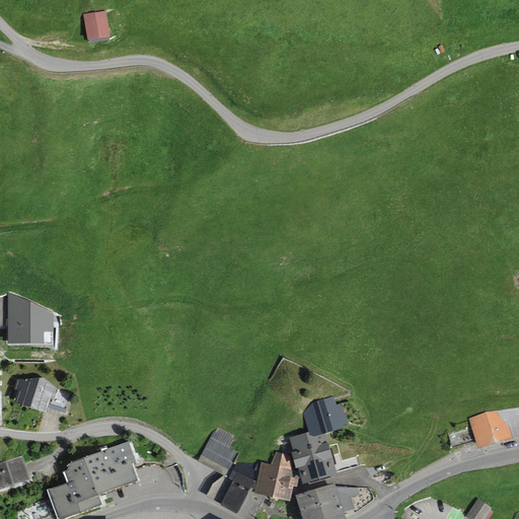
[(109,41),(105,11),(83,14),(89,43),(109,41)]
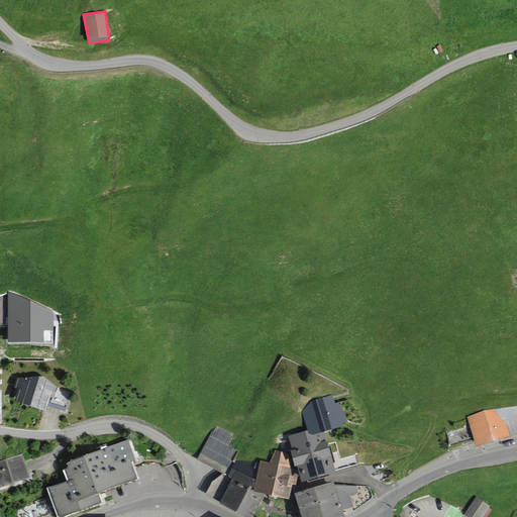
[(75,388),(23,374),(15,400),(55,411),(57,402),(70,405),(75,388)]
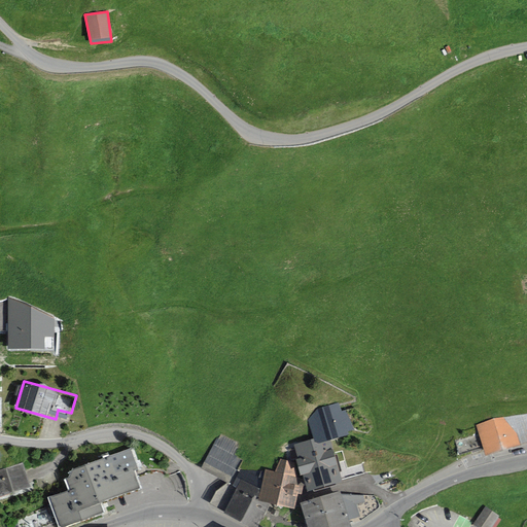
[(359,431),(348,405),(318,417),(328,444),(359,431)]
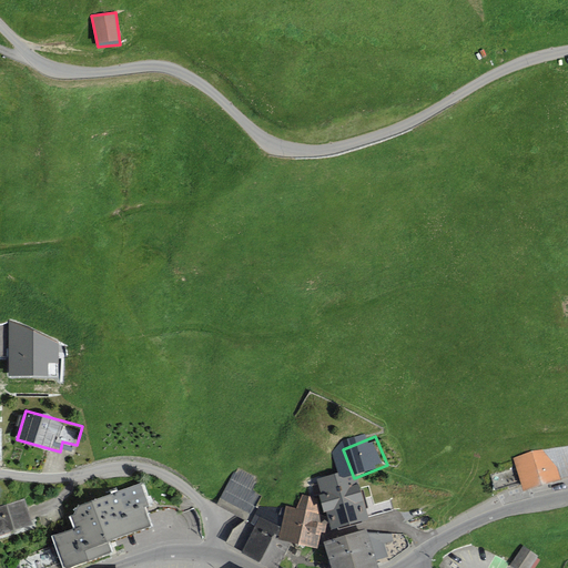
[(567,445),(533,450),(514,457),(517,467),(521,482),(525,488),(558,479),(567,476),(567,445)]
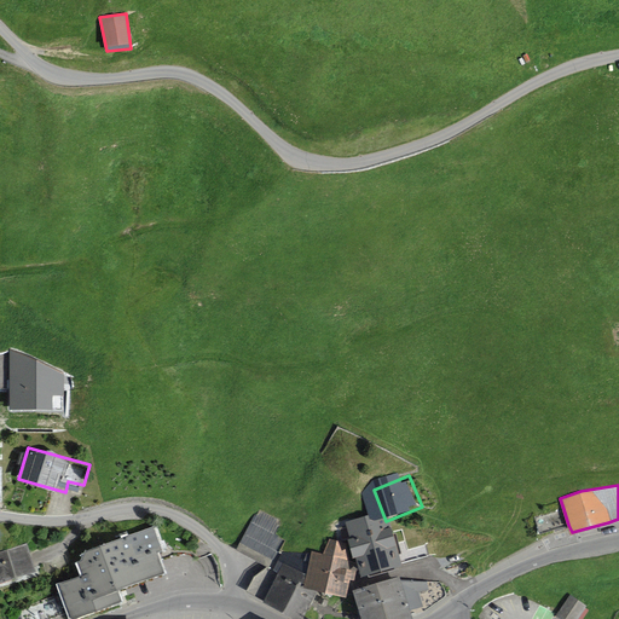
[(563,509),(536,518),(541,533),(568,525),(563,509)]
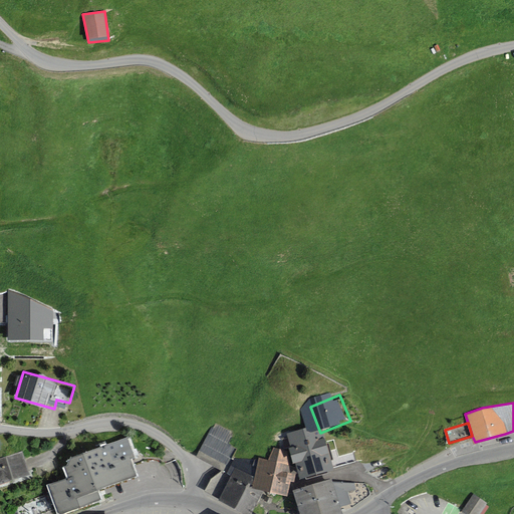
[(231,432),(211,424),(196,457),(228,471),(238,449),(226,443),(231,432)]
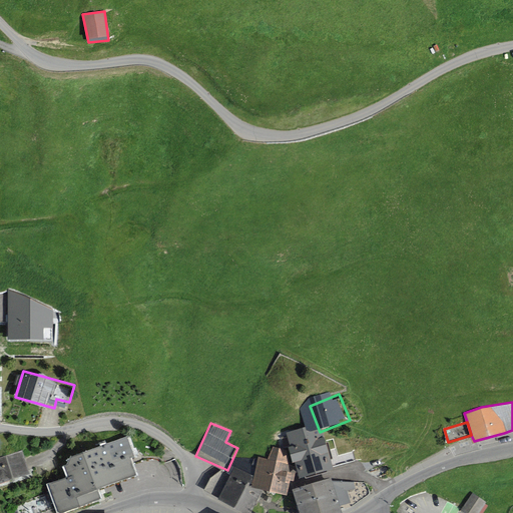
[(340,468),(328,431),(297,441),(309,479),(340,468)]
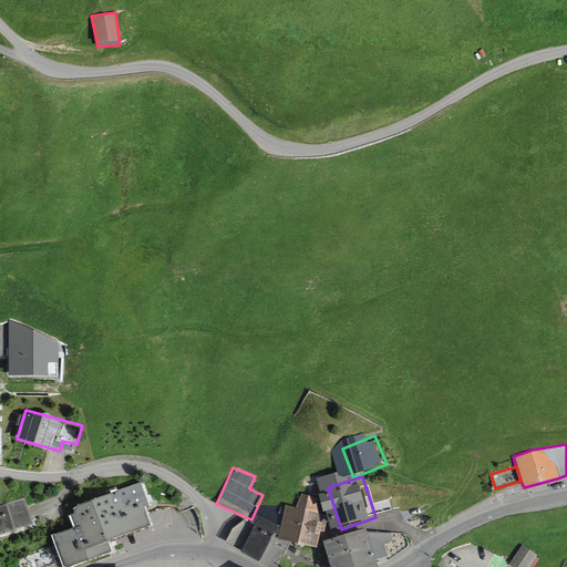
[(164,522),(150,484),(79,512),(84,526),(59,536),(70,566),(73,566),(125,547),(122,537),(164,522)]
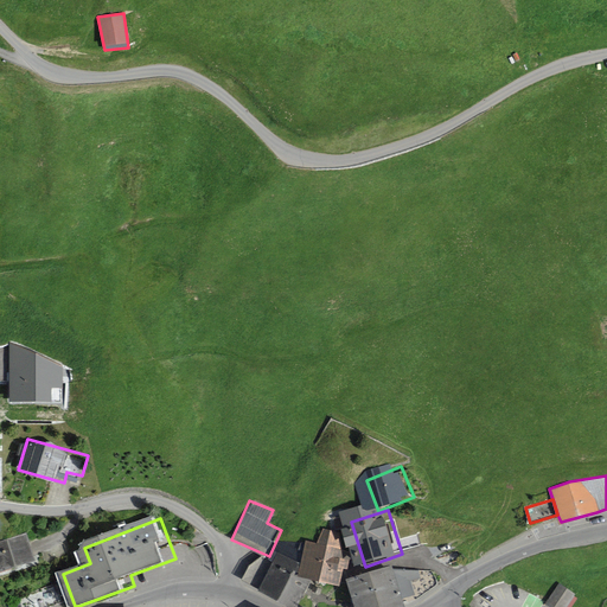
[(32,534),(0,544),(0,558),(6,574),(42,560),(32,534)]
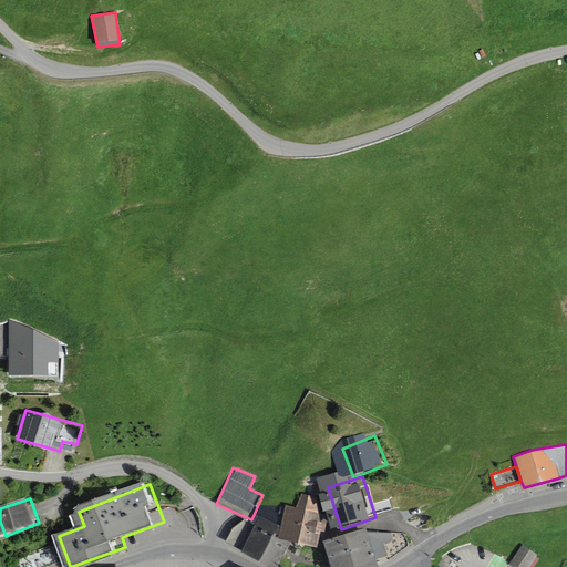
[(326,515),(285,505),(280,525),(278,538),(290,539),(322,547),(326,515)]
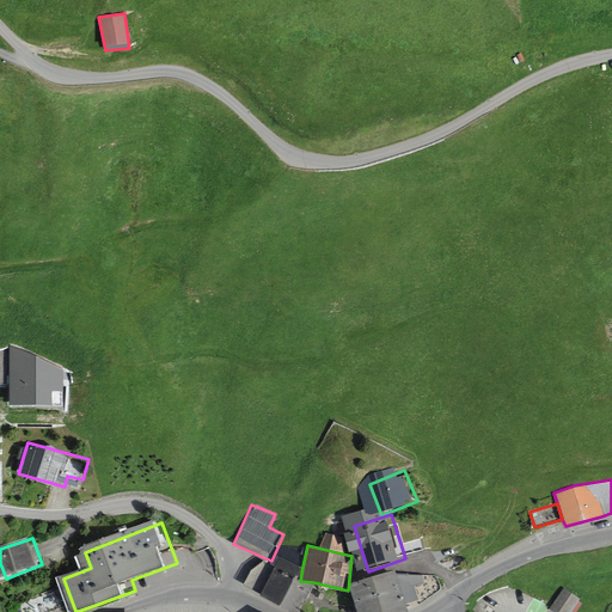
[(280,557),(259,595),(291,611),(295,611),(313,582),(300,581),(303,567),(280,557)]
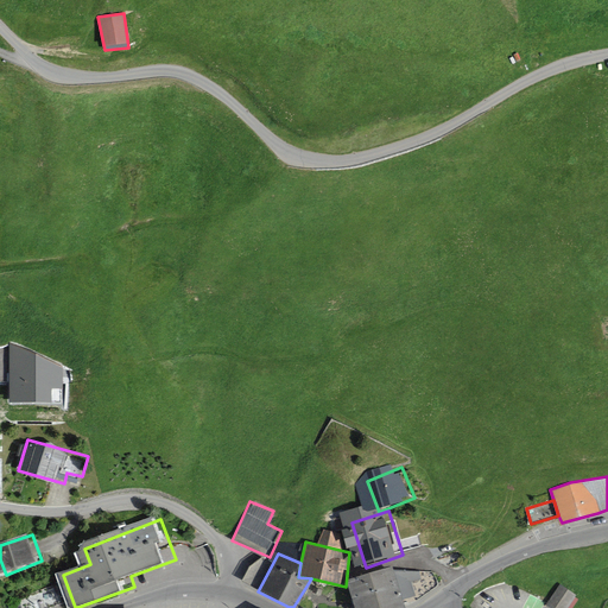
[(401,565),(361,580),(369,607),(410,607),(416,607),(401,565)]
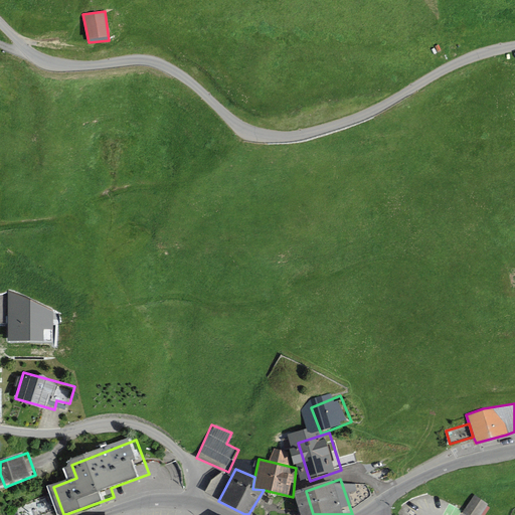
[(482,514),(490,505),(478,496),(466,513),(468,514),(482,514)]
